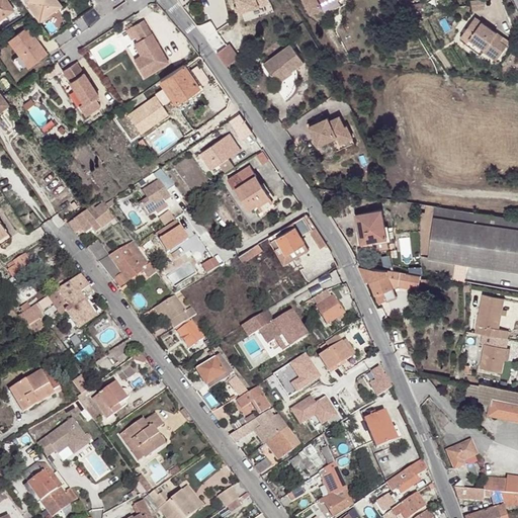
[(0,0),(0,20),(14,12),(6,0),(0,0)]
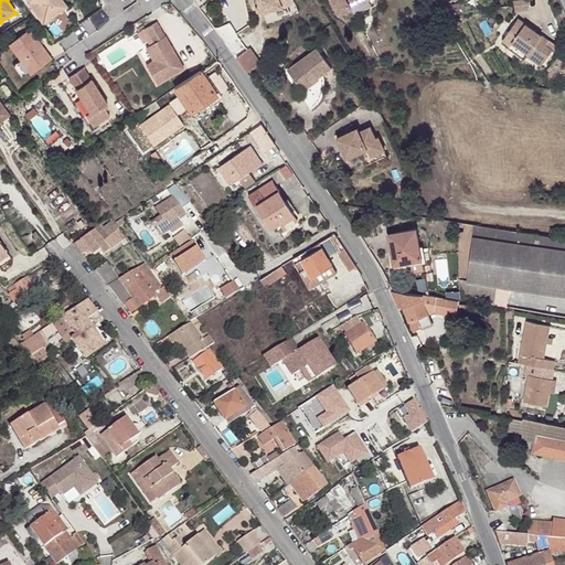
[(27,0),(28,1),(43,22),(67,6),(63,0),(27,0)]
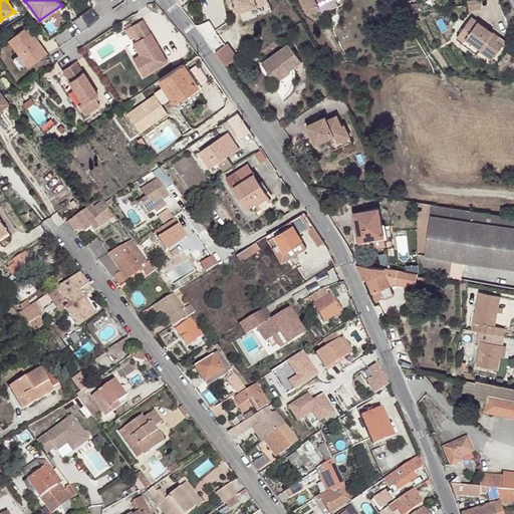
[(294,0),(306,24),(317,18),(315,14),(331,6),(334,11),(354,2),(354,1),(356,0),(294,0)]
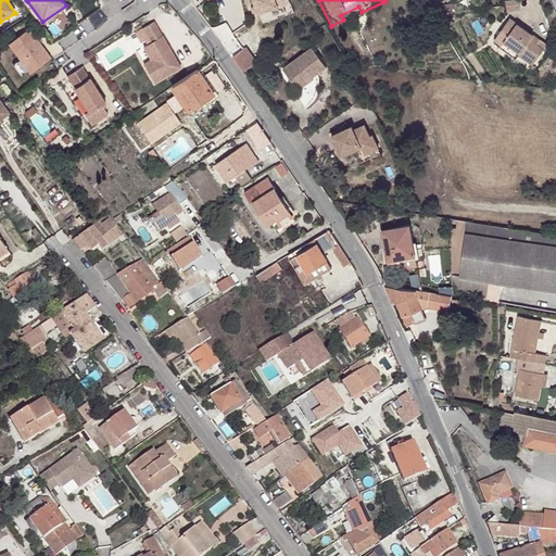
[(453,2),(432,5),(436,12),(455,10),(453,2)]
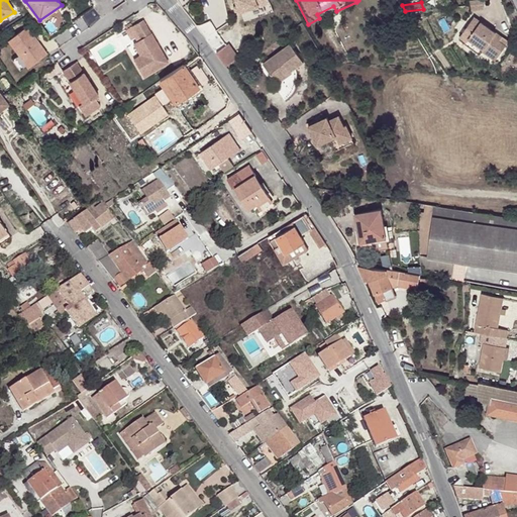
[(469,17),(456,38),(464,42),(467,38),(482,47),(481,49),(495,57),(503,42),(496,38),(490,34),(492,30),(469,17)]
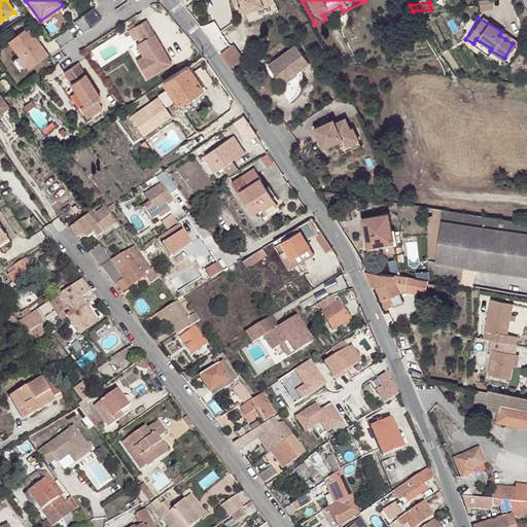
[(145,21),(135,26),(144,40),(139,42),(148,58),(138,64),(146,77),(171,63),(145,21)]
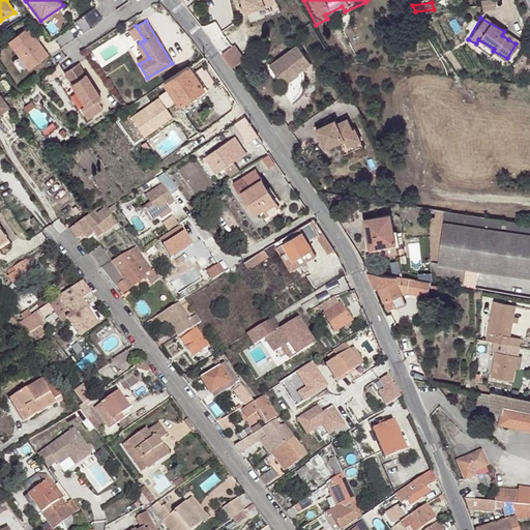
[(138,38),(140,42),(145,40),(136,26),(128,31),(134,40),(138,38)]
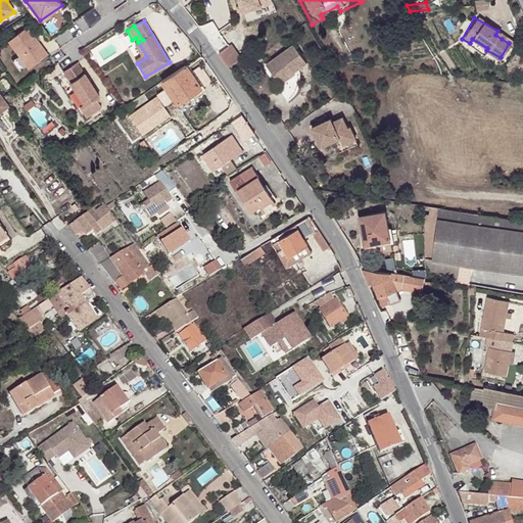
[(27,29),(7,41),(16,56),(24,67),(25,69),(45,57),(27,29)]
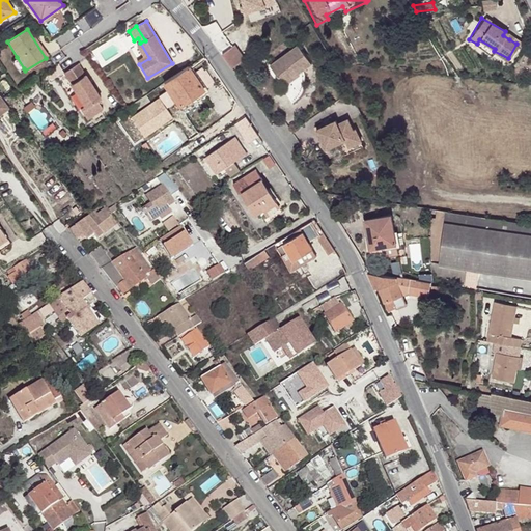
[(215,37),(215,46),(230,67),(243,59),(233,46),(228,49),(221,38),(220,37),(215,37)]
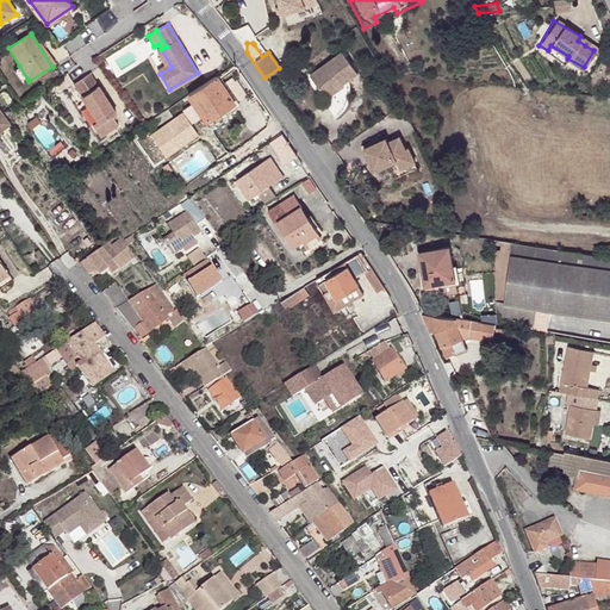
[(548,50),(546,54),(564,63),(567,58),(568,56),(551,45),(548,50)]
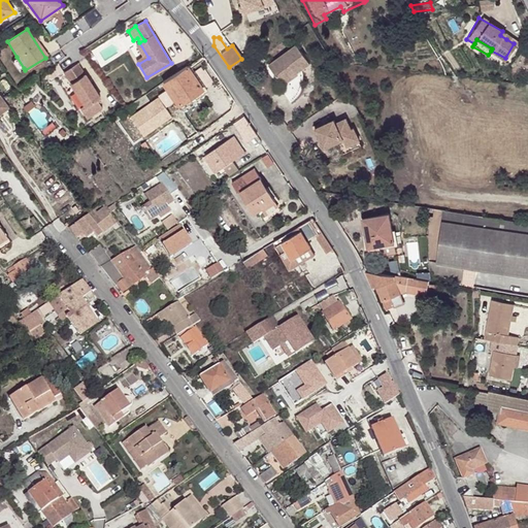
[(149,58),(139,42),(136,44),(143,56),(136,61),(138,64),(149,58)]
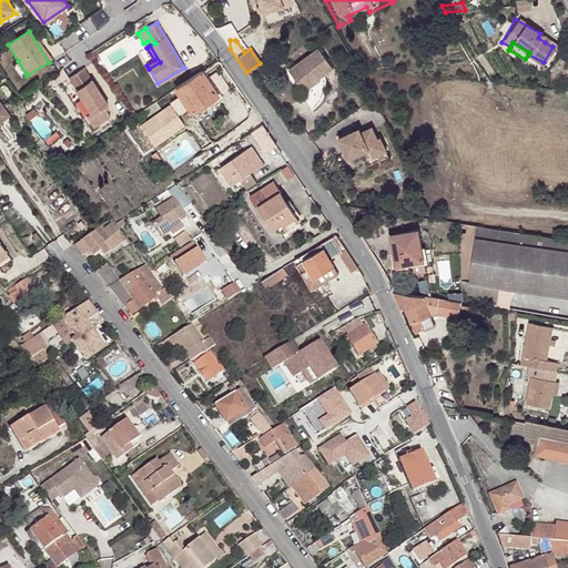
[(317,75),(318,79),(333,69),(318,48),(288,70),(303,91),(314,83),(311,79),(317,75)]
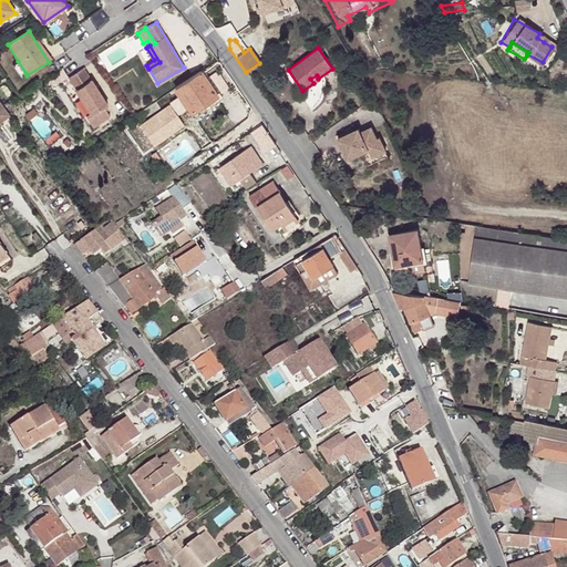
[(26,73),(18,61),(10,65),(18,79),(26,73)]
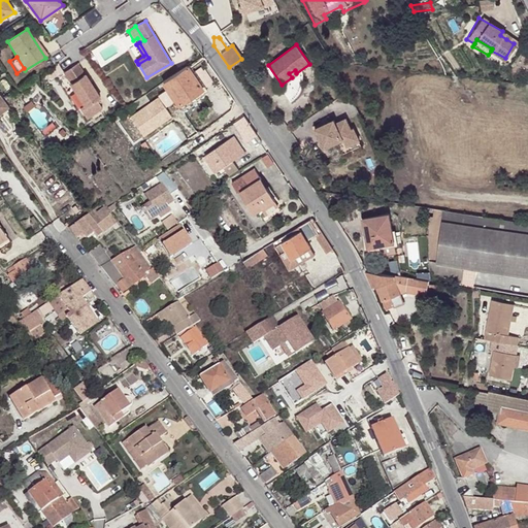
[(258,68),(254,62),(245,68),(249,74),(258,68)]
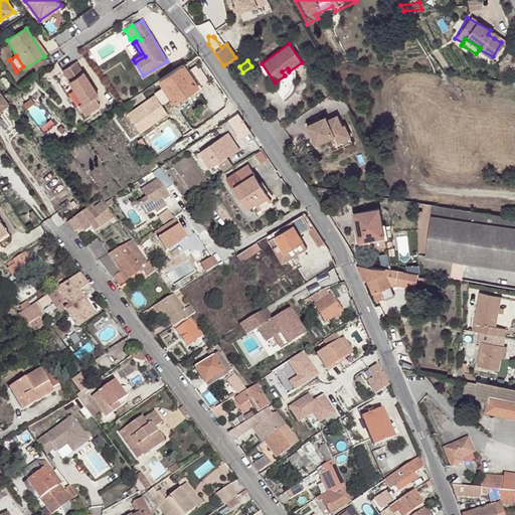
[(76,61),(62,70),(84,102),(80,105),(87,113),(101,104),(95,96),(99,93),(76,61)]
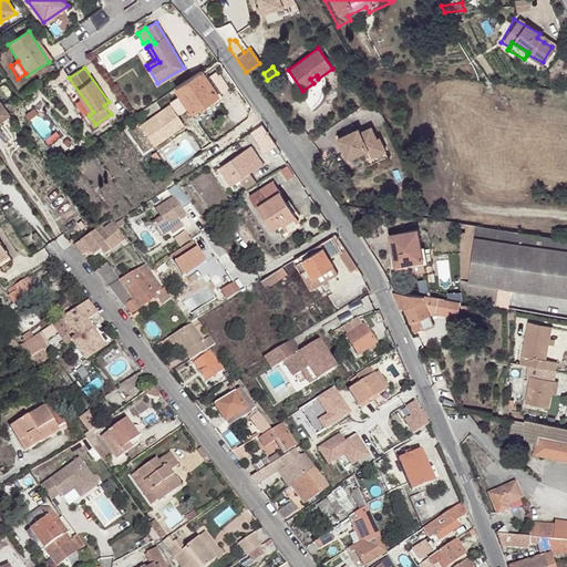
[(199,71),(173,88),(189,114),(227,91),(215,71),(204,78),(199,71)]
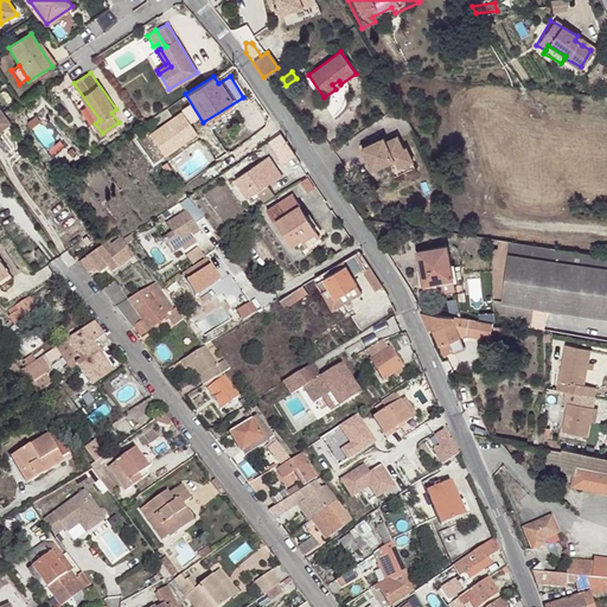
[(183,128),(198,119),(189,104),(173,114),(183,128)]
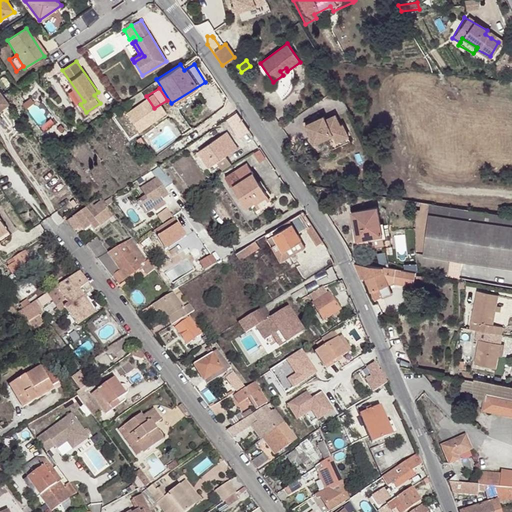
[(139,91),(122,102),(126,107),(142,96),(139,91)]
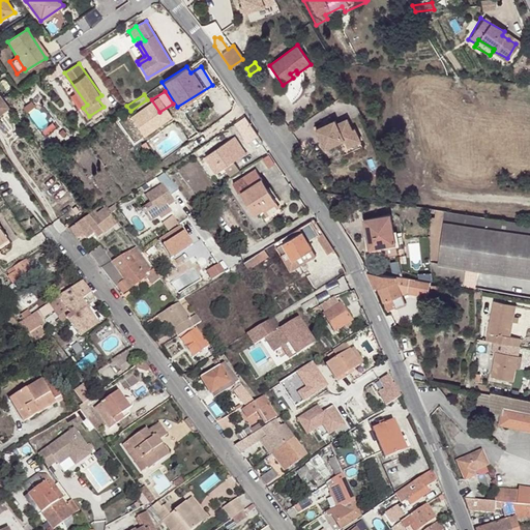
[(0,114),(9,108),(8,107),(0,95),(0,114)]
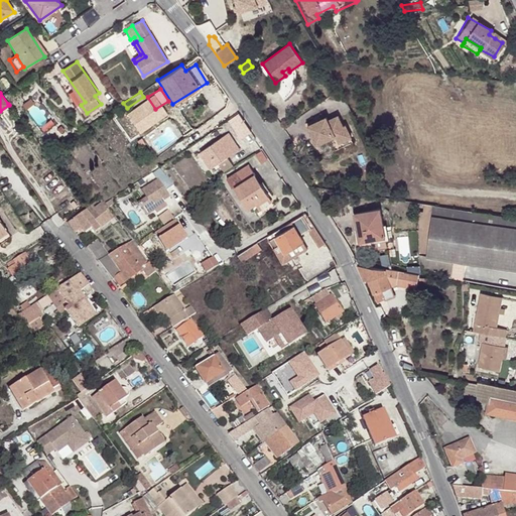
[(239,115),(230,121),(235,129),(237,127),(244,122),(239,115)]
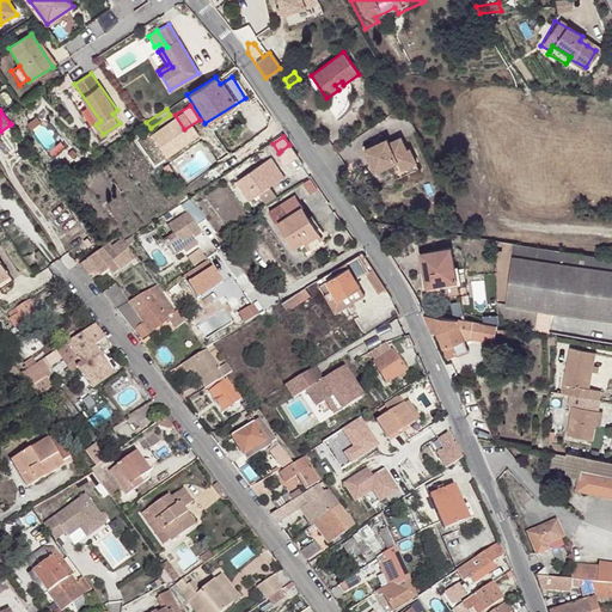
[(387,139),(380,144),(375,146),(363,152),(375,175),(396,164),(399,171),(415,163),(409,150),(407,151),(399,138),(389,142),(387,139)]
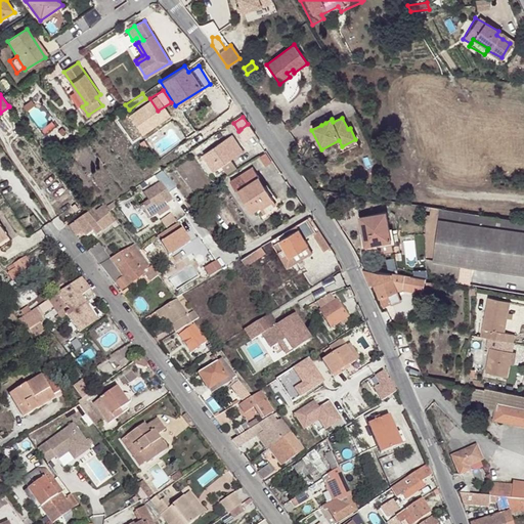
[(256,135),(248,124),(241,129),(248,140),(256,135)]
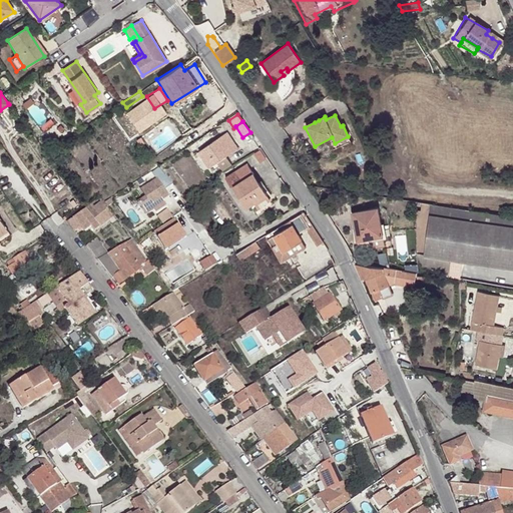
[(239,149),(228,132),(200,150),(210,166),(218,162),(227,156),(239,149)]
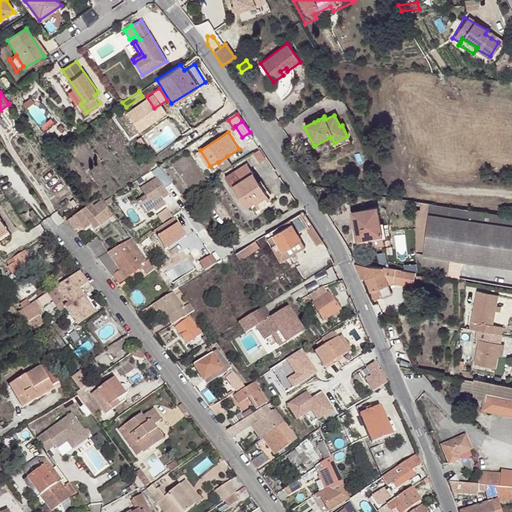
[(347,136),(334,143),(329,146),(331,151),(349,142),(347,136)]
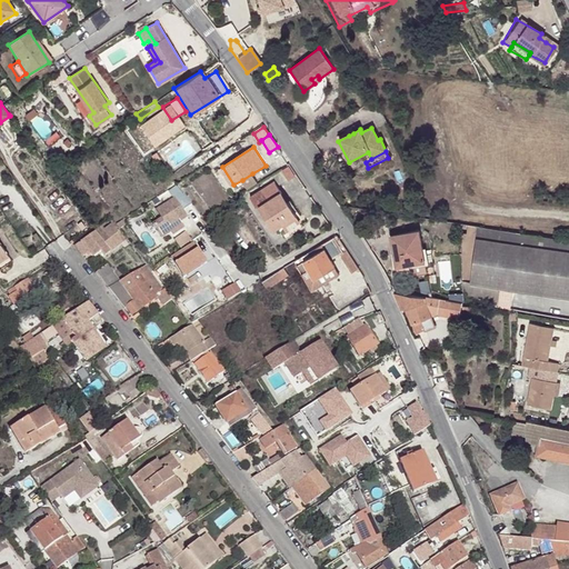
[(242,180),(248,189),(258,182),(252,173),(242,180)]
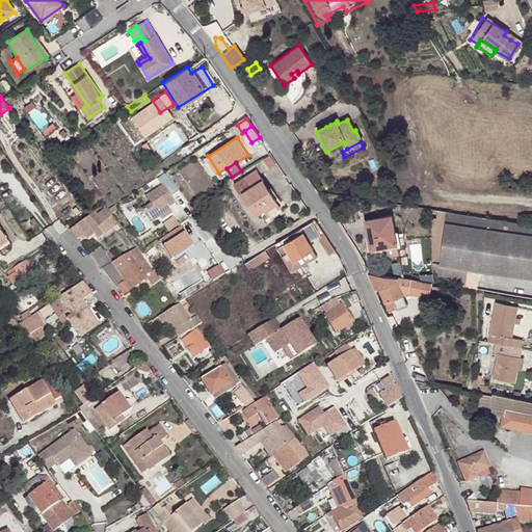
[(261,183),(264,181),(260,175),(233,191),(240,202),(242,200),(256,222),(280,207),(277,204),(272,194),(269,196),(261,183)]
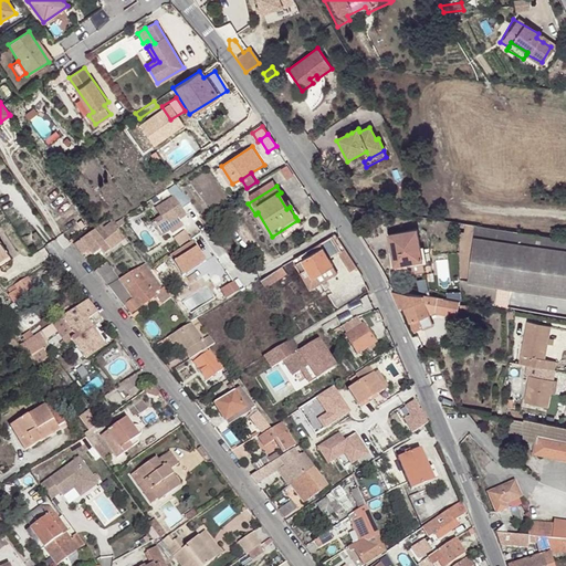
[(290,207),(281,192),(278,195),(286,209),(290,207)]
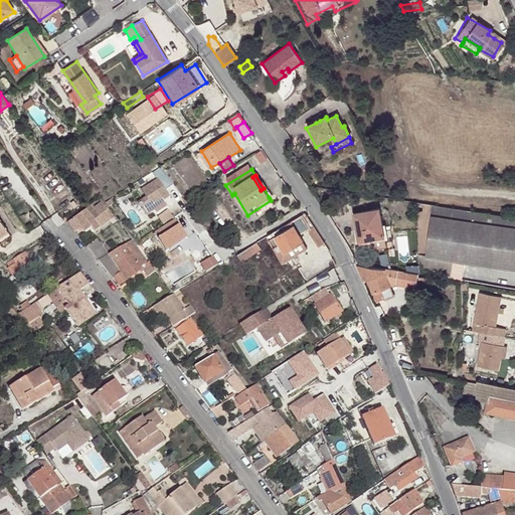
[(174,194),(166,182),(160,186),(155,179),(139,190),(144,197),(136,202),(145,214),(174,194)]
